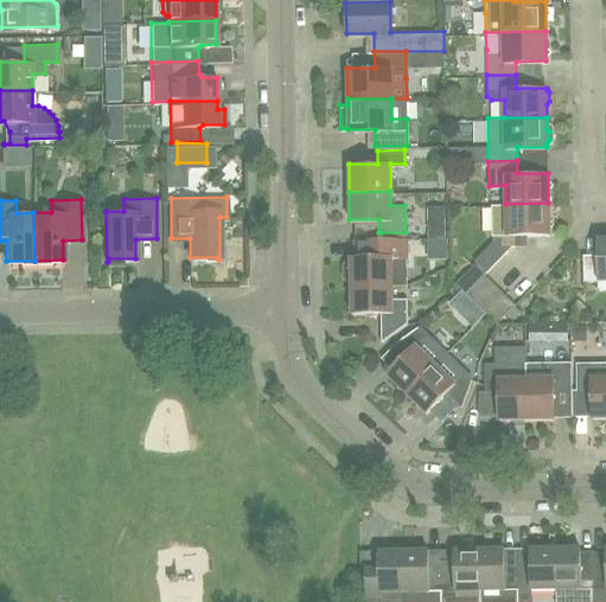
[(549,232),(548,203),(505,204),(491,204),(491,234),(501,234),(501,235),(501,244),(511,244),(515,244),(515,234),(549,232)]
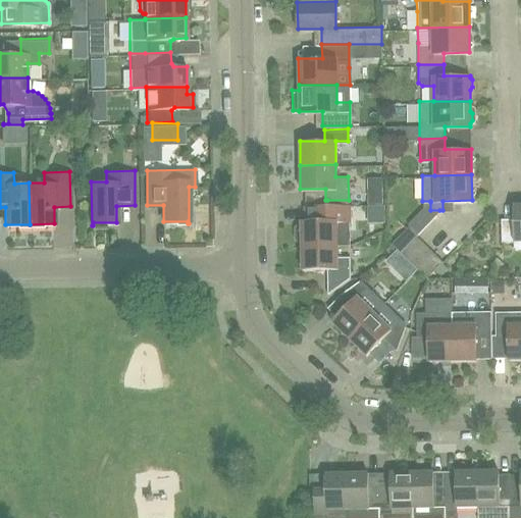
[(430,202),(409,223),(417,231),(439,210),(430,210),(430,202)]
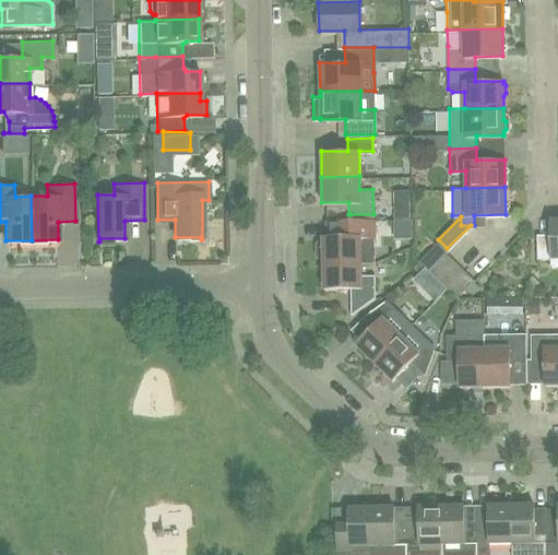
[(557,217),(549,217),(549,233),(536,233),(536,257),(557,257),(557,262),(557,217)]
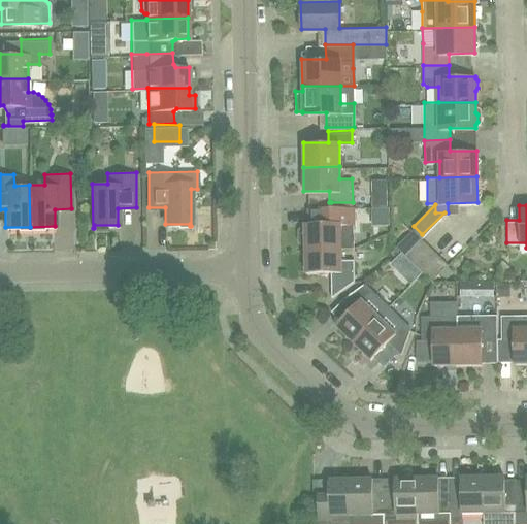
[(304,247),(340,247),(353,247),(353,210),(331,210),(331,206),(308,207),(308,223),(304,223),(304,226),(301,226),(298,228),(298,239),(301,241),(304,241),(304,247)]
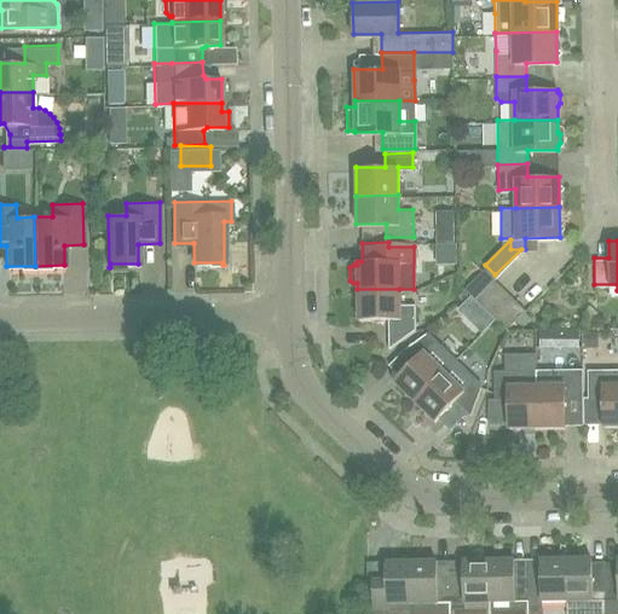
[(474,297),(494,277),(495,274),(485,265),(465,287),(474,297)]
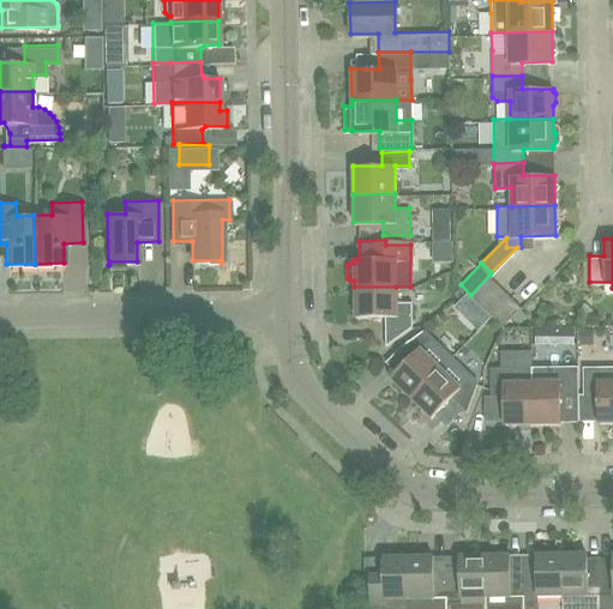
[(470,295),(481,305),(499,285),(490,275),(470,295)]
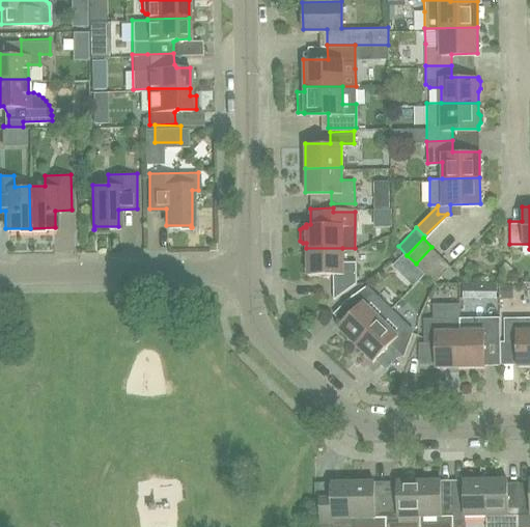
[(416,264),(425,272),(441,255),(431,247),(416,264)]
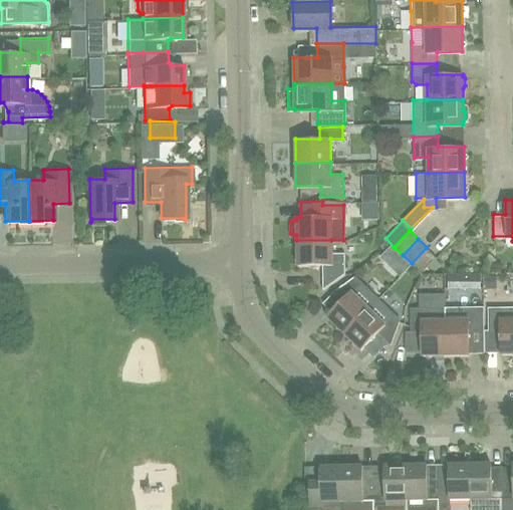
[(332,251),(331,240),(296,240),(297,264),(321,263),(322,287),(344,272),(344,251),(332,251)]
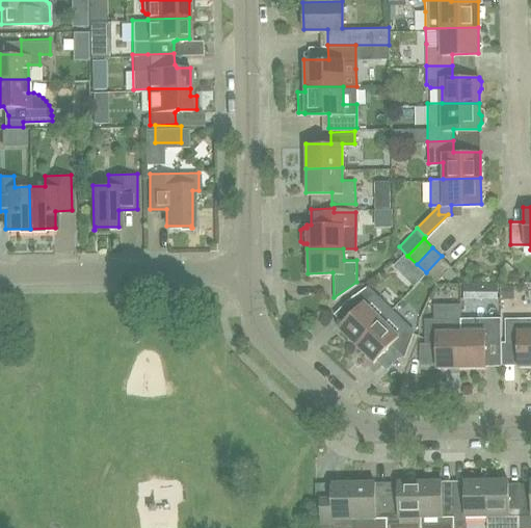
[(426,272),(434,282),(451,265),(442,256),(426,272)]
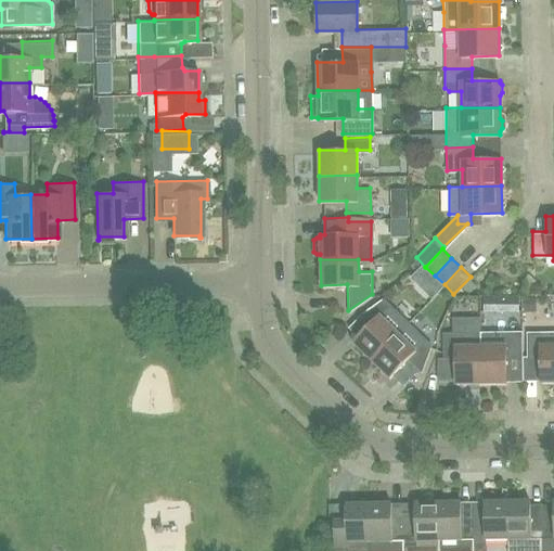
[(372,322),(357,336),(352,341),(371,358),(398,331),(387,321),(397,312),(382,297),(362,312),(372,322)]
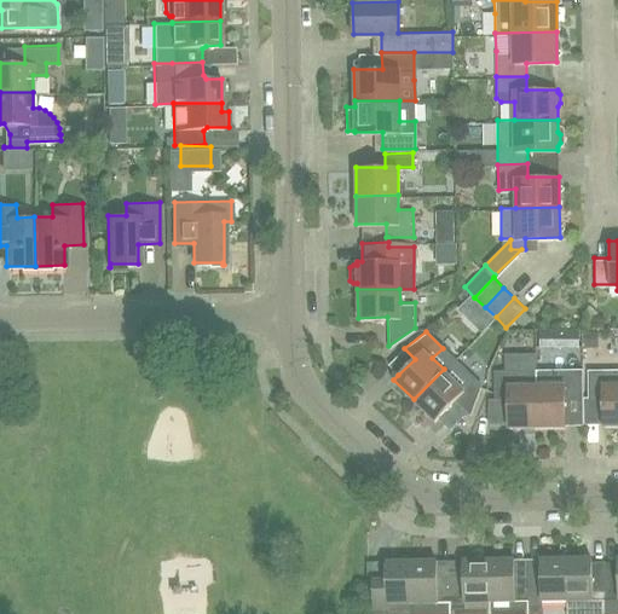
[(617,423),(617,381),(617,382),(616,368),(587,368),(588,395),(602,395),(604,424),(617,423)]
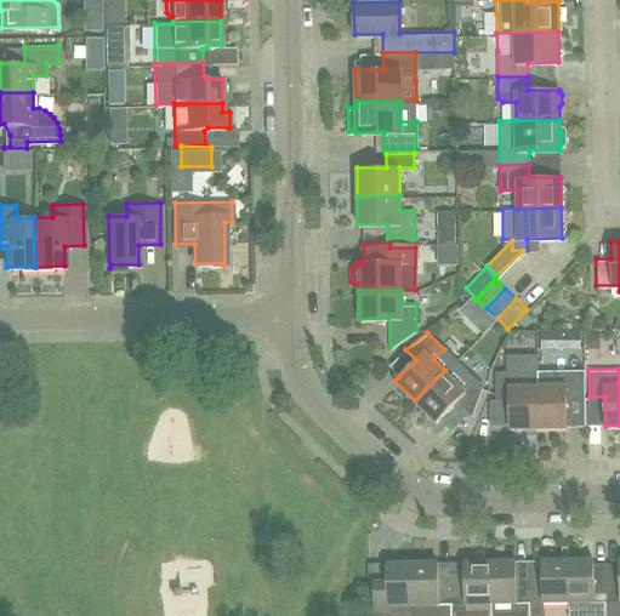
[(445,370),(415,400),(436,421),(456,399),(471,414),(482,386),(473,377),(462,388),(445,370)]
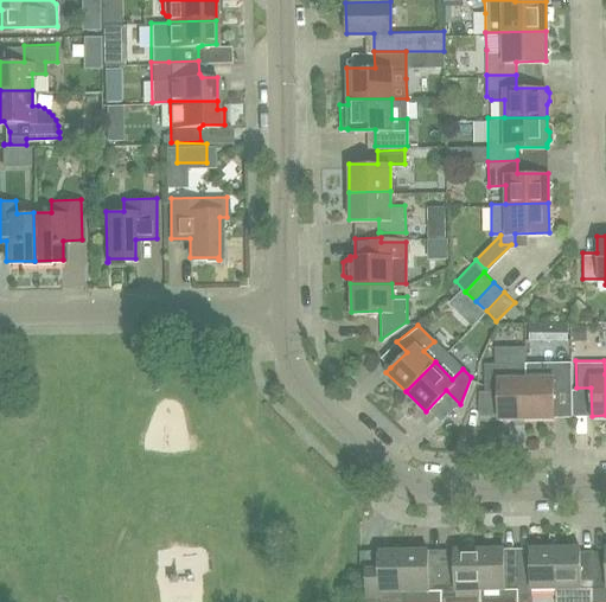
[(525,417),(525,376),(510,376),(510,362),(484,363),(484,389),(497,389),(498,418),(525,417)]
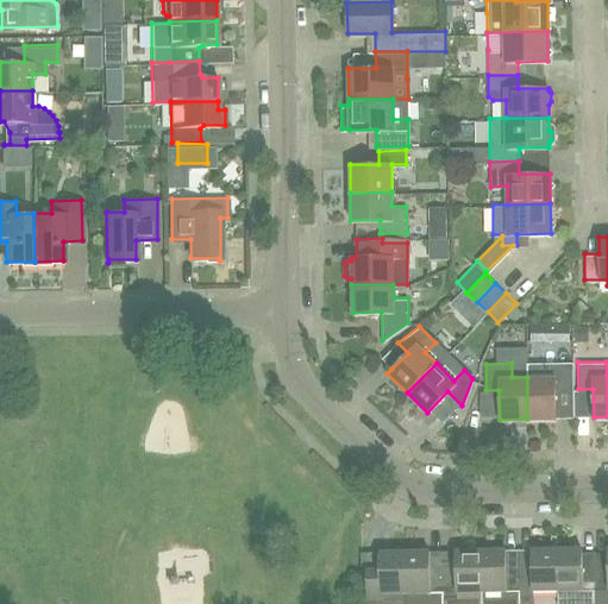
[(526,363),(527,377),(527,419),(555,419),(555,389),(569,389),(568,363),(526,363)]
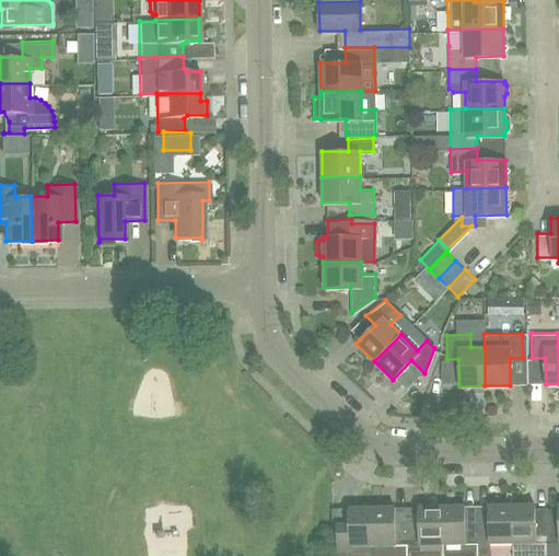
[(534,502),(511,504),(512,542),(512,555),(547,554),(547,533),(535,533),(534,502)]
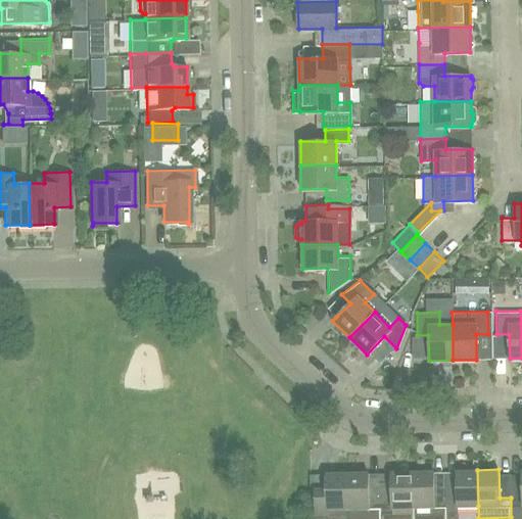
[(511,517),(521,517),(521,469),(521,498),(511,498),(511,517)]
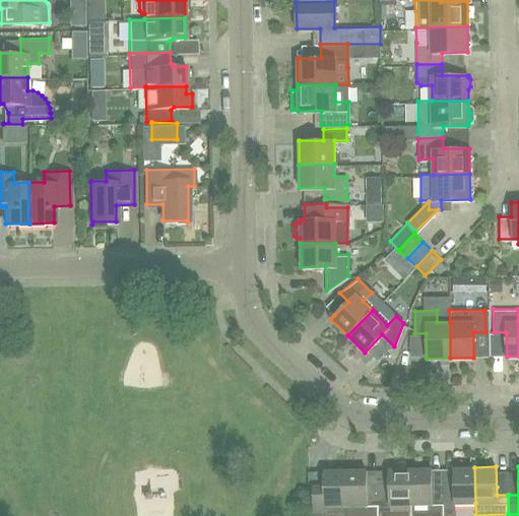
[(453,482),(442,484),(443,508),(454,508),(454,503),(475,503),(474,467),(453,467),(453,482)]
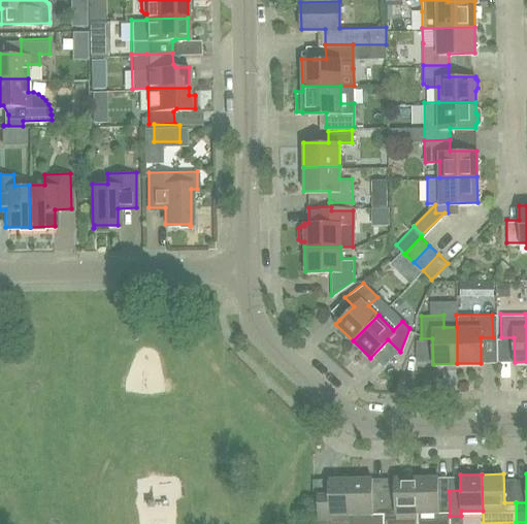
[(394,488),(383,489),(383,523),(416,523),(416,476),(394,476),(394,488)]
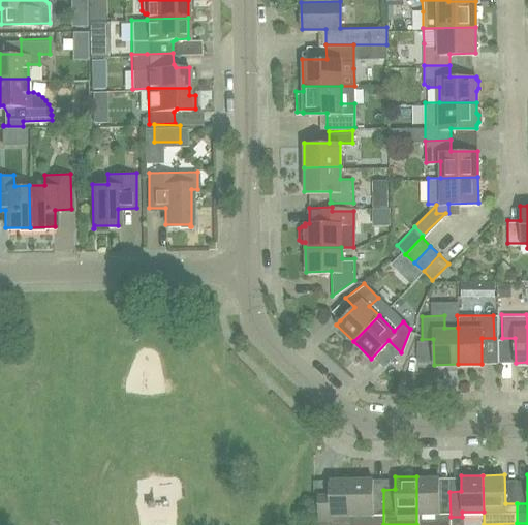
[(438,524),(451,524),(451,517),(449,492),(438,492),(438,476),(416,476),(416,524),(438,524)]
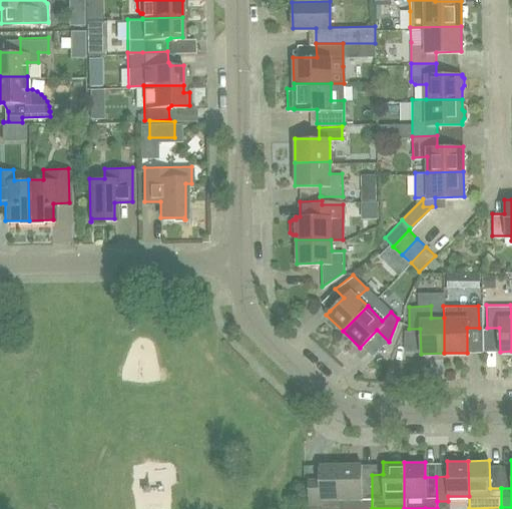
[(340,508),(340,463),(319,463),(319,479),(308,479),(309,504),(320,504),(319,508),(340,508)]
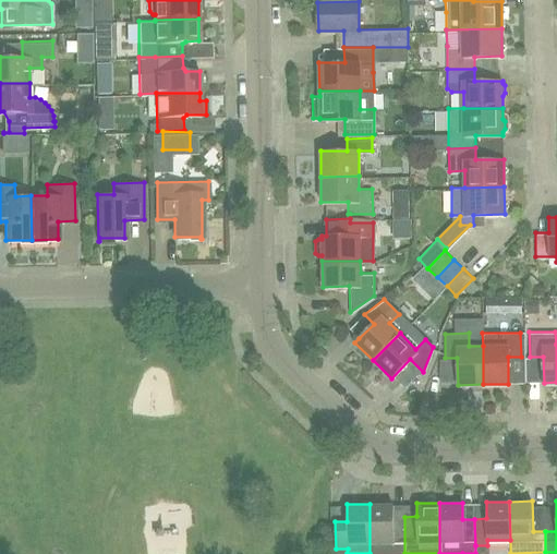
[(392,504),(370,504),(370,553),(404,553),(404,517),(392,517),(392,504)]
